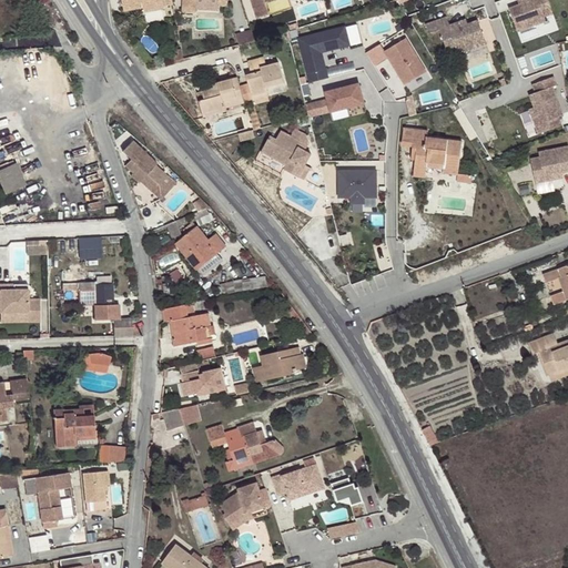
[(166,9),(164,0),(114,0),(118,17),(137,12),(138,18),(158,13),(158,11),(166,9)]
